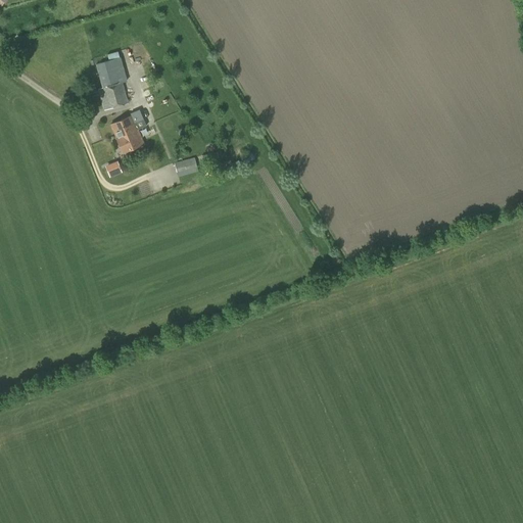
[(128,103),(122,82),(126,81),(120,57),(96,64),(102,88),(108,86),(111,96),(108,96),(111,107),(128,103)]
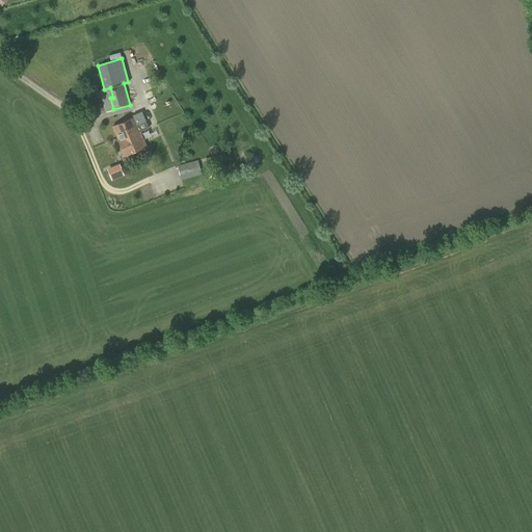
[(118,140),(139,131),(134,116),(112,126),(118,140)]
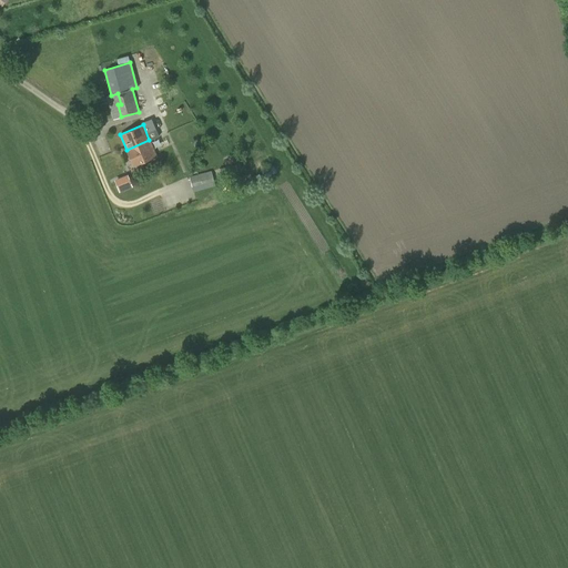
[(149,140),(127,150),(132,165),(155,155),(149,140)]
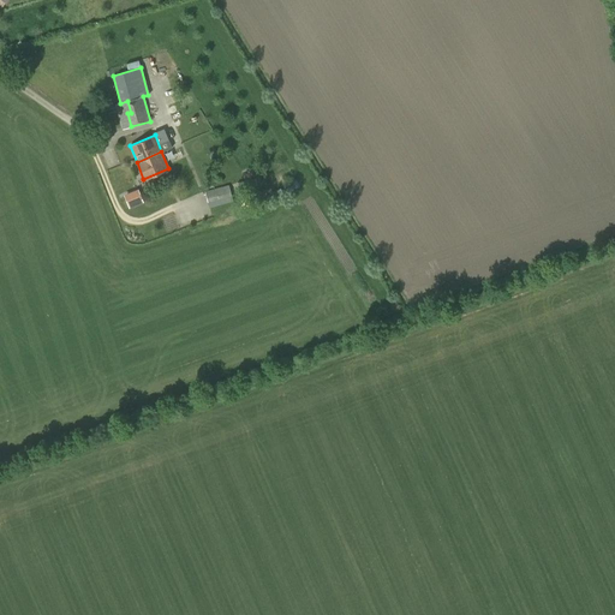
[(240,192),(257,187),(255,178),(238,183),(240,192)]
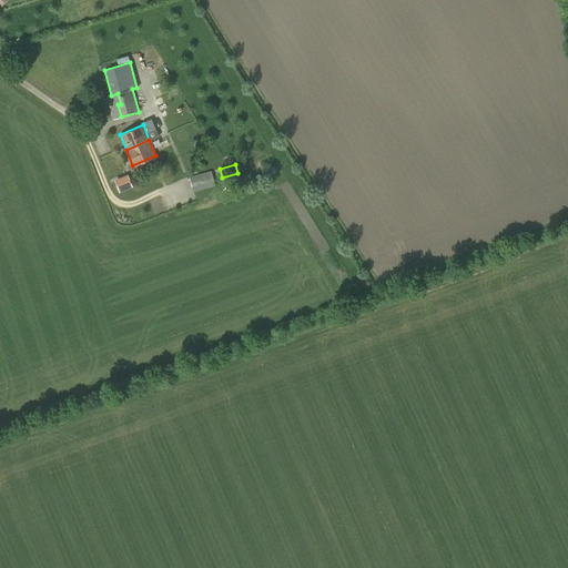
[(191,188),(214,181),(211,171),(189,176),(191,188)]
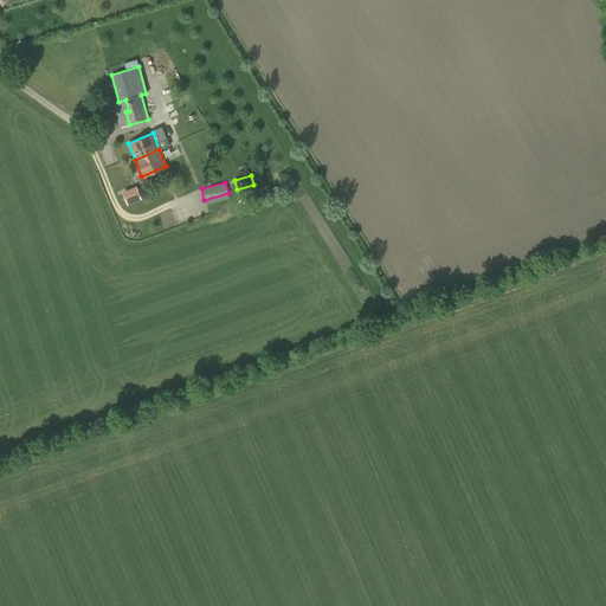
[(141,197),(137,191),(130,194),(133,200),(141,197)]
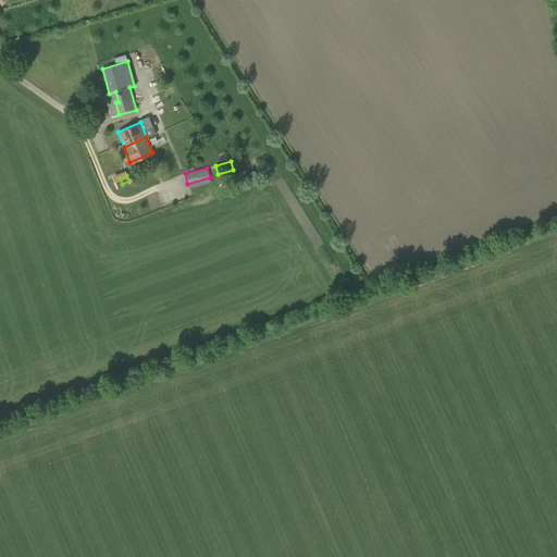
All buildings are outlined.
